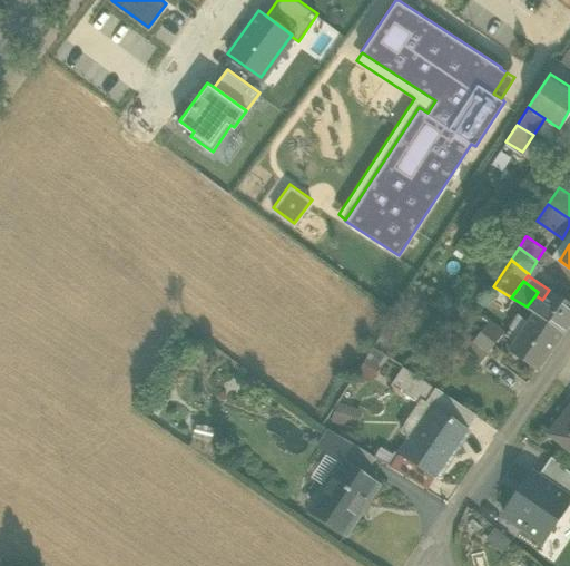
[(488,295),(504,308),(511,298),(493,286),(488,295)]
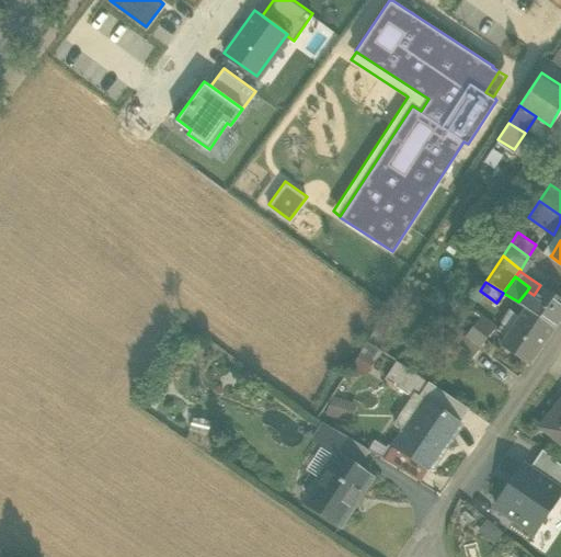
[(534,295),(525,306),(553,326),(560,314),(560,298),(540,285),(534,295)]
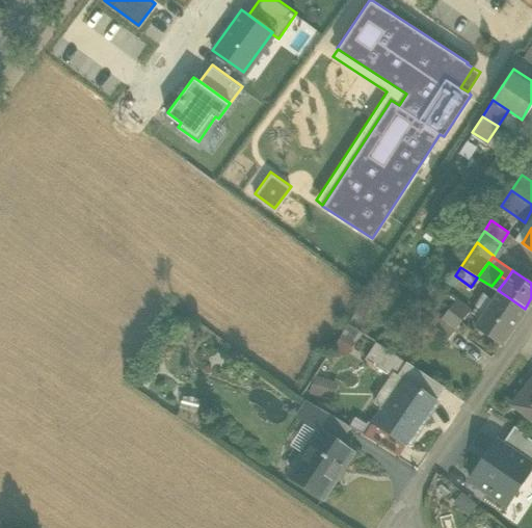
[(498,290),(506,280),(500,275),(491,286),(498,290)]
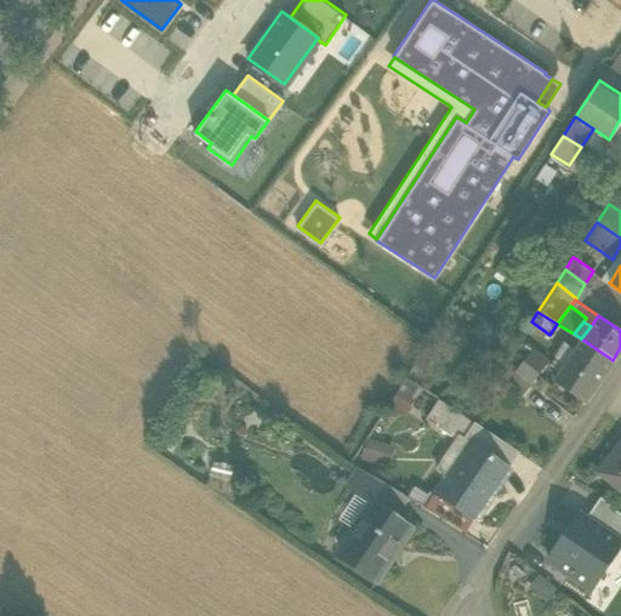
[(597,382),(613,360),(581,338),(565,360),(597,382)]
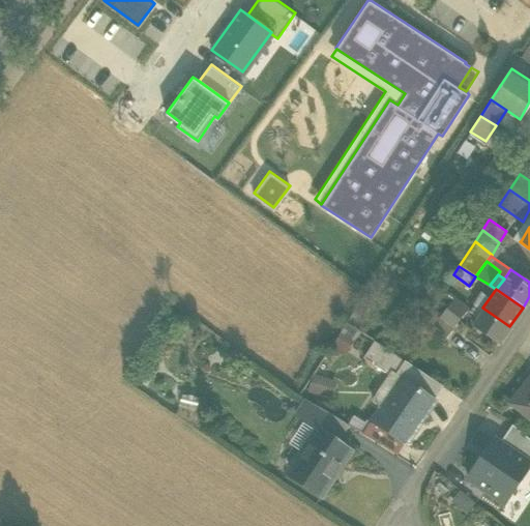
[(422,322),(444,337),(467,305),(447,291),(443,297),(447,299),(439,313),(432,308),(422,322)]
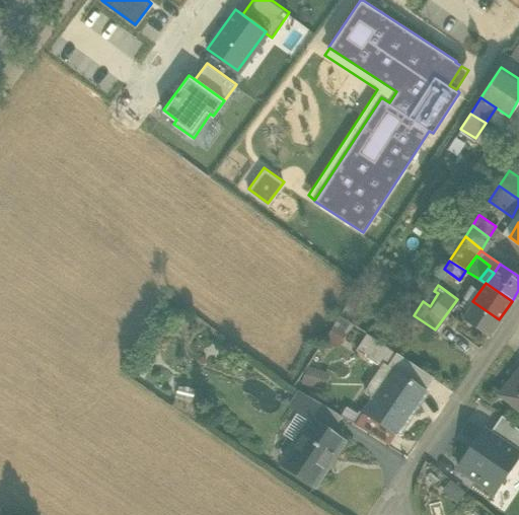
[(463,316),(489,334),(495,326),(499,319),(472,301),(463,316)]
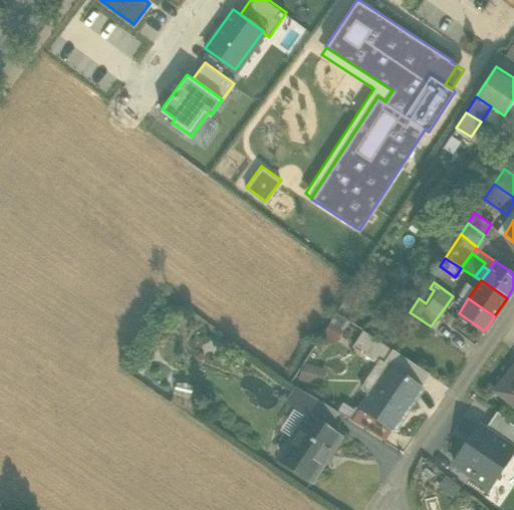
[(394,366),(419,384),(428,370),(393,346),(382,362),(388,365),(393,368),(394,366)]
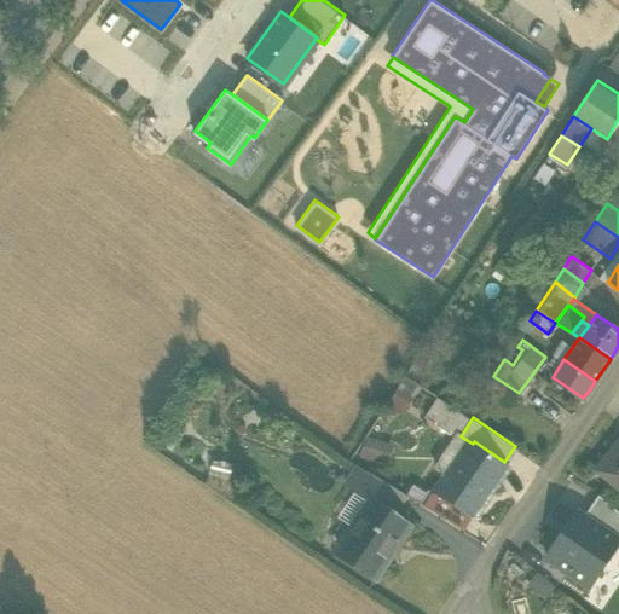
[(388,462),(395,441),(368,432),(360,451),(388,462)]
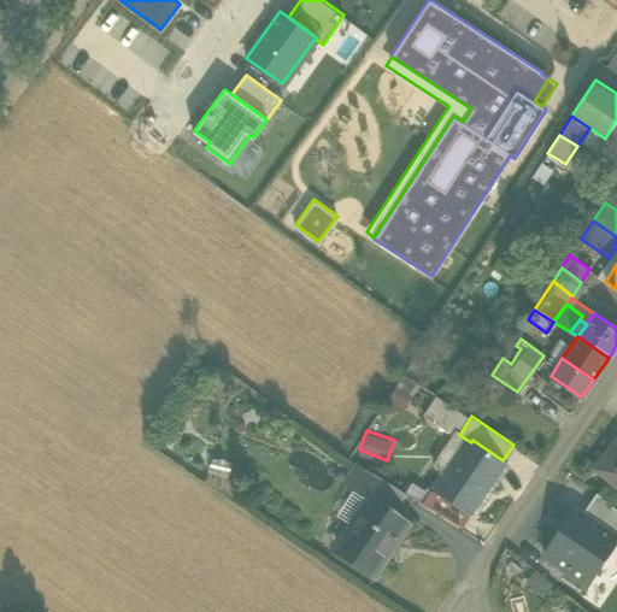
[(465,439),(445,469),(451,472),(471,442),(465,439)]
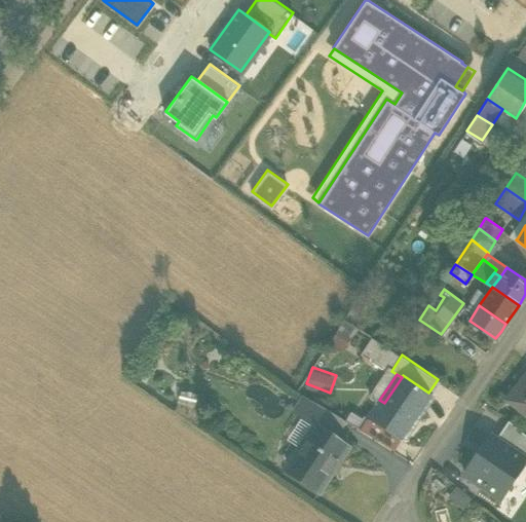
[(401,438),(402,439),(433,395),(428,393),(403,375),(402,377),(384,403),(379,400),(368,416),(401,438)]
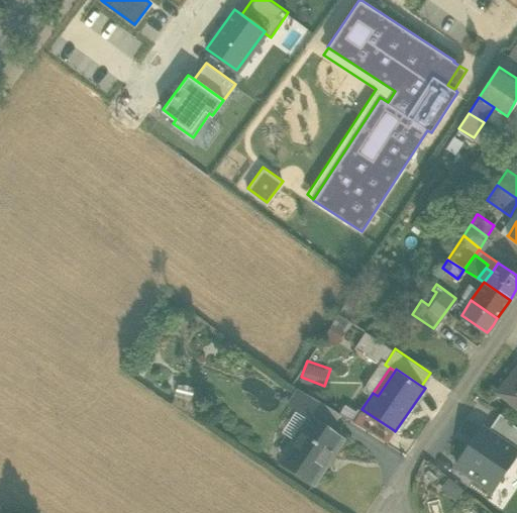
[(516,402),(516,369),(498,392),(515,405),(516,402)]
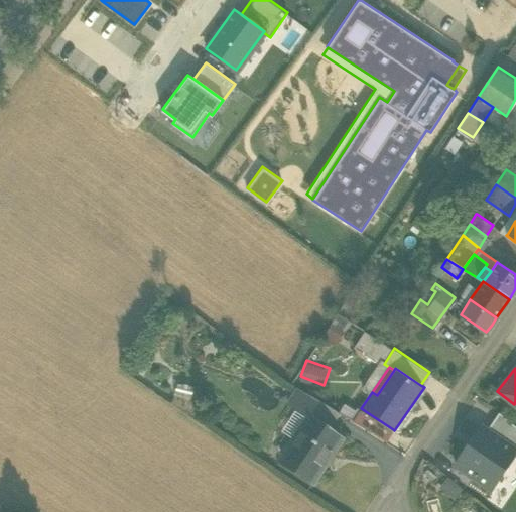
[(174,392),(191,396),(194,385),(177,381),(174,392)]
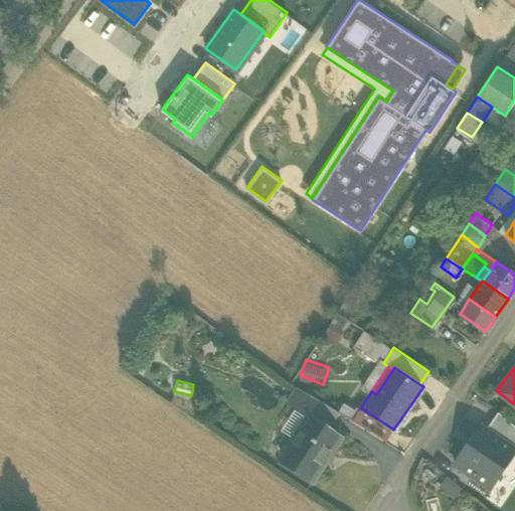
[(310,415),(326,427),(337,410),(317,398),(297,385),(290,397),(312,411),(310,415)]
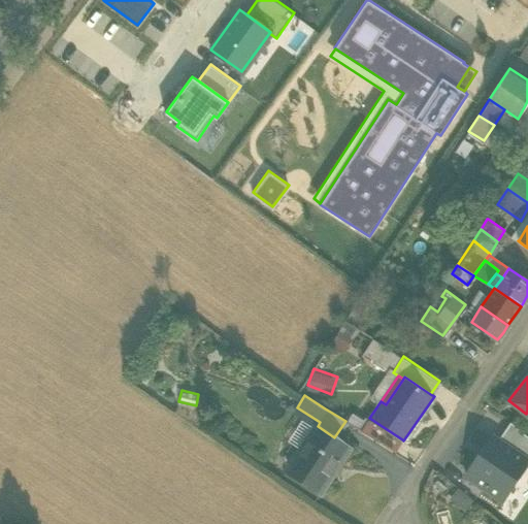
[(361,430),(395,451),(402,439),(369,418),(361,430)]
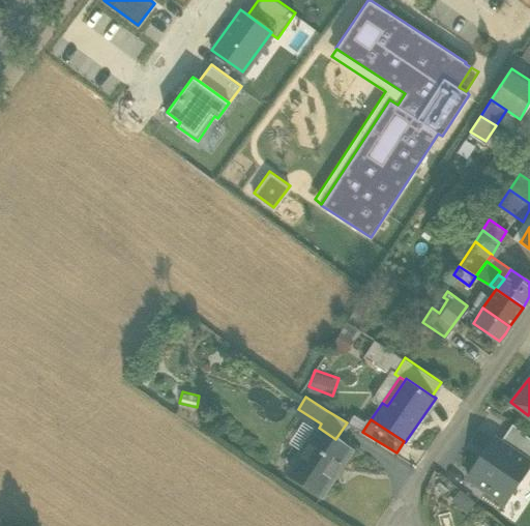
[(289,441),(302,450),(316,430),(303,420),(289,441)]
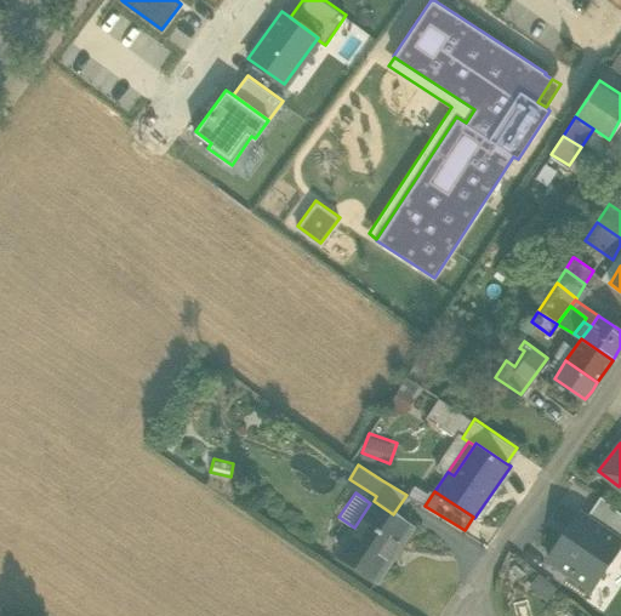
[(620,512),(599,495),(586,515),(620,539),(620,512)]
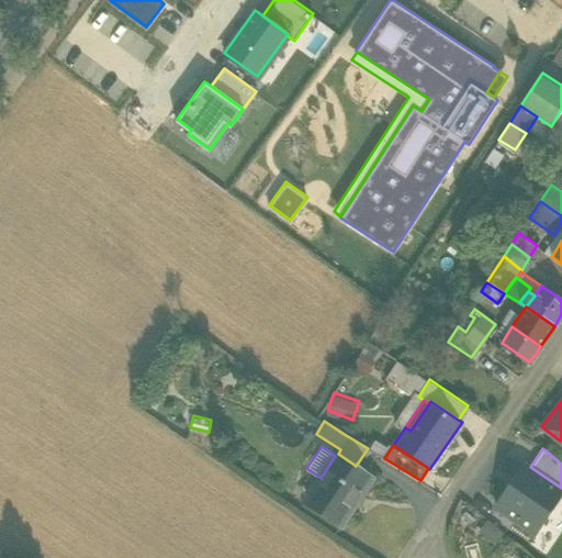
[(330,513),(343,522),(372,477),(356,466),(338,454),(337,453),(335,456),(321,478),(310,494),(333,510),(330,513)]
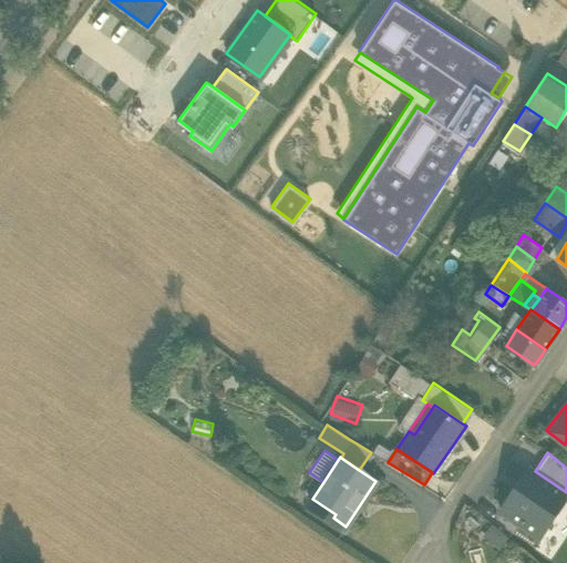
[(548,522),(566,493),(566,492),(535,471),(529,468),(523,479),(521,478),(508,494),(511,497),(501,511),(518,523),(516,524),(538,540),(550,523),(548,522)]
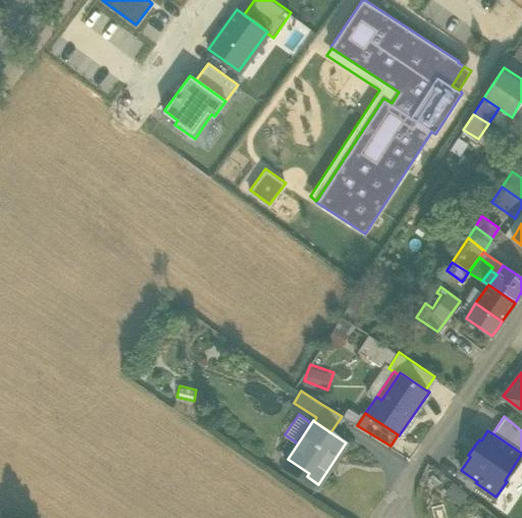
[(285,462),(307,476),(309,473),(288,459),(285,462)]
